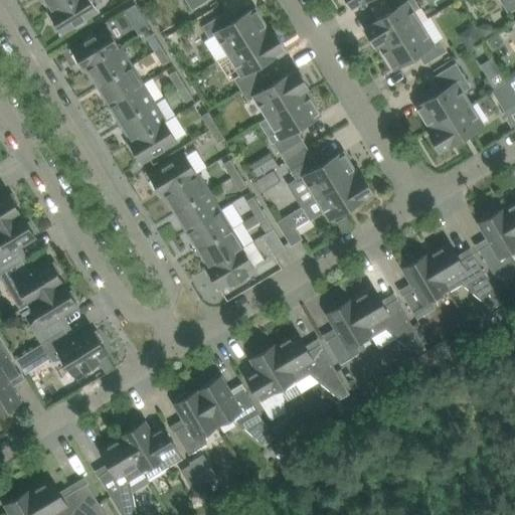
[(49,13),(71,0),(42,0),(43,1),(44,0),(46,0),(52,10),(49,12),(49,13)]
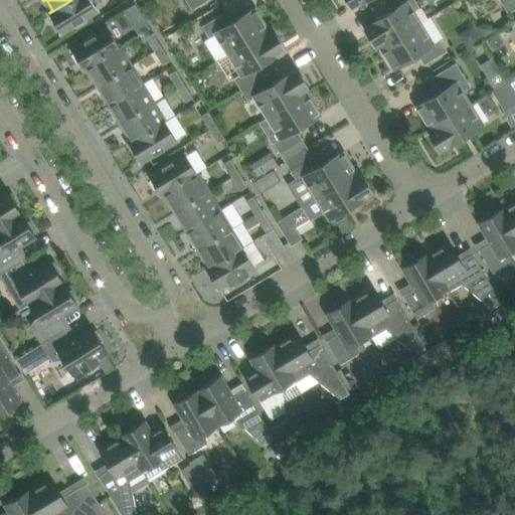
[(98,10),(91,0),(71,0),(49,13),(61,32),(76,23),(77,25),(84,21),(83,19),(98,10)]
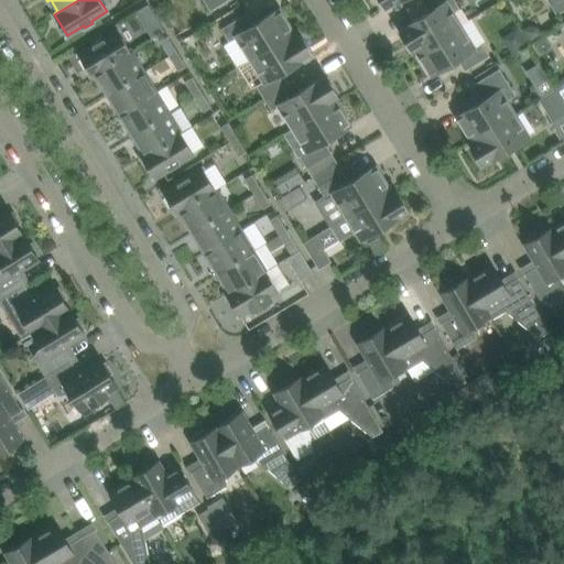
[(204,0),(210,10),(226,0),(204,0)]
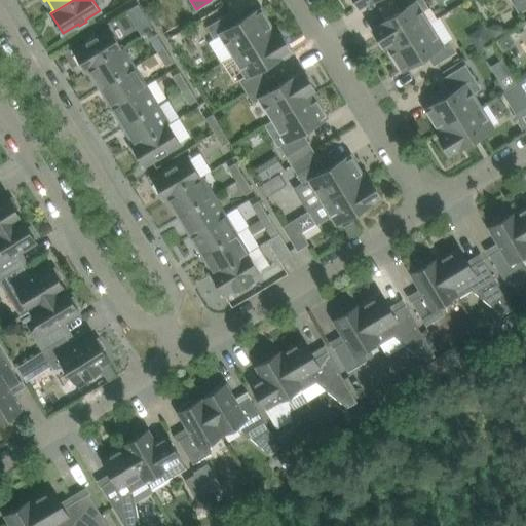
[(389,48),(429,24),(422,11),(428,7),(424,0),(395,0),(393,1),(400,11),(376,26),(377,27),(374,29),(383,45),(386,43),(389,48)]
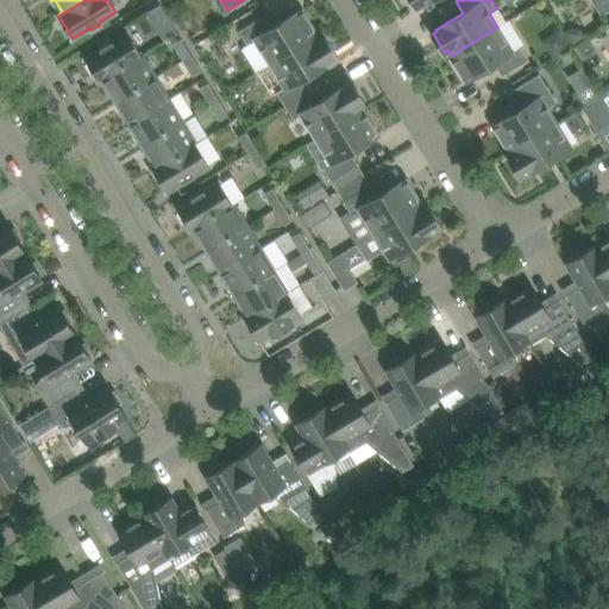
[(608,0),(591,0),(601,16),(607,12),(608,10),(608,0)]
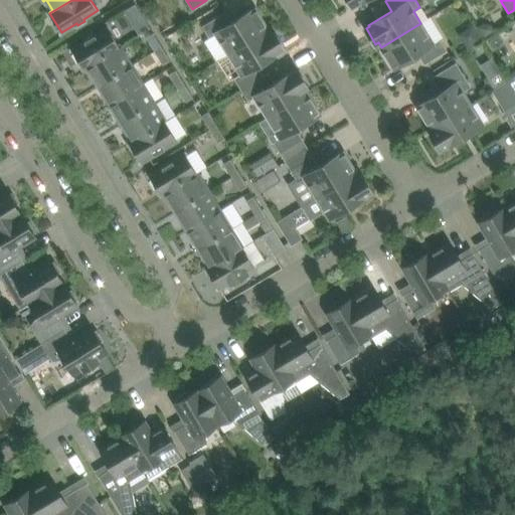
[(136,5),(125,12),(130,20),(142,13),(139,8),(136,5)]
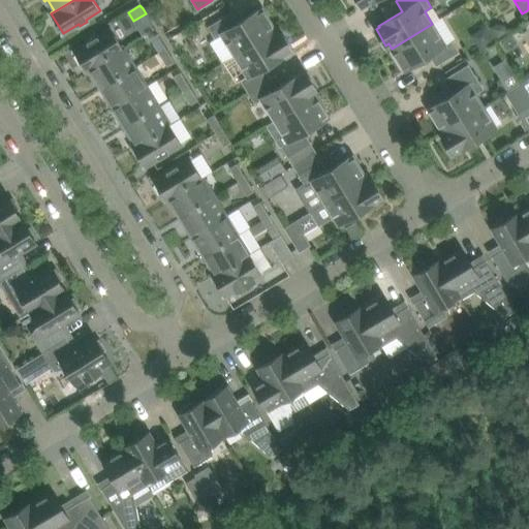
[(230,12),(213,24),(208,27),(215,38),(222,34),(235,55),(275,30),(261,8),(238,23),(230,12)]
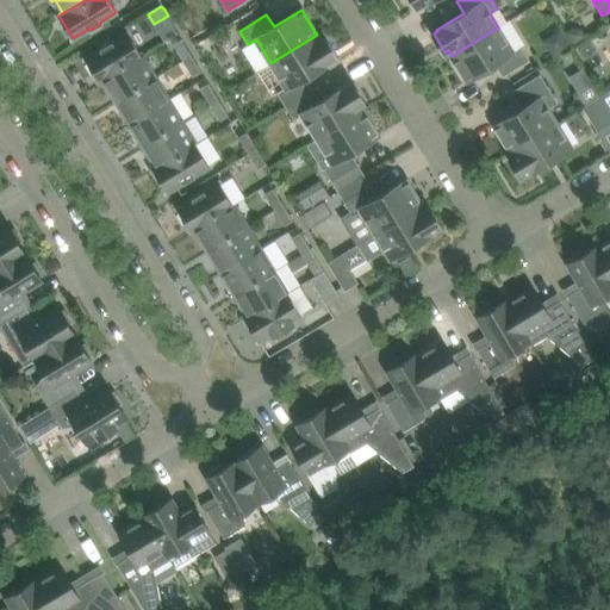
[(512,51),(498,27),(452,56),(467,81),(496,63),(503,76),(529,60),(521,47),(512,51)]
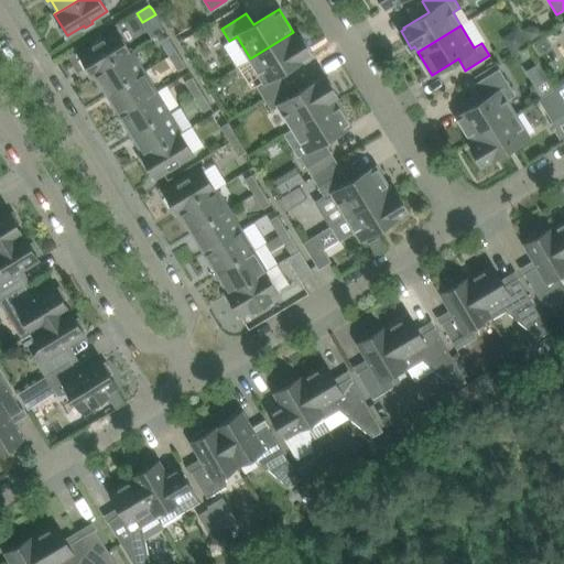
[(530,25),(522,29),(530,41),(542,33),(538,26),(530,25)]
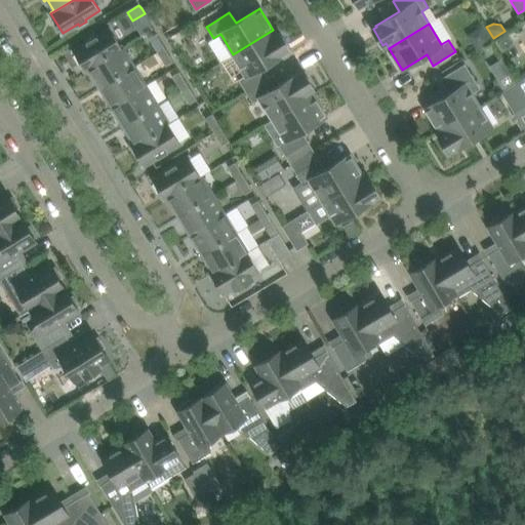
[(467,34),(476,49),(490,40),(481,26),(467,34)]
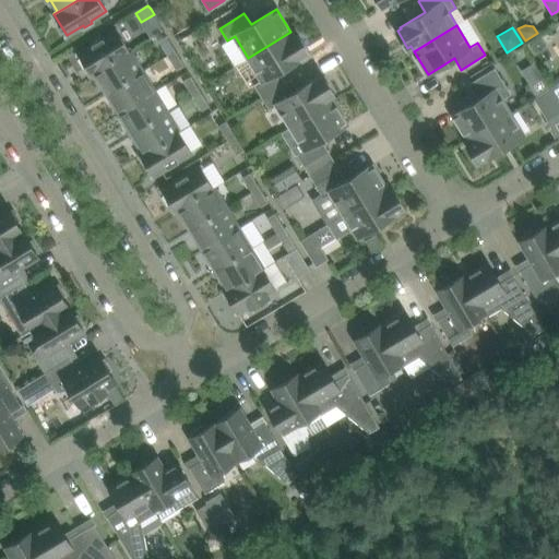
[(91,74),(130,50),(117,31),(102,39),(100,37),(93,43),(94,45),(79,54),(91,74)]
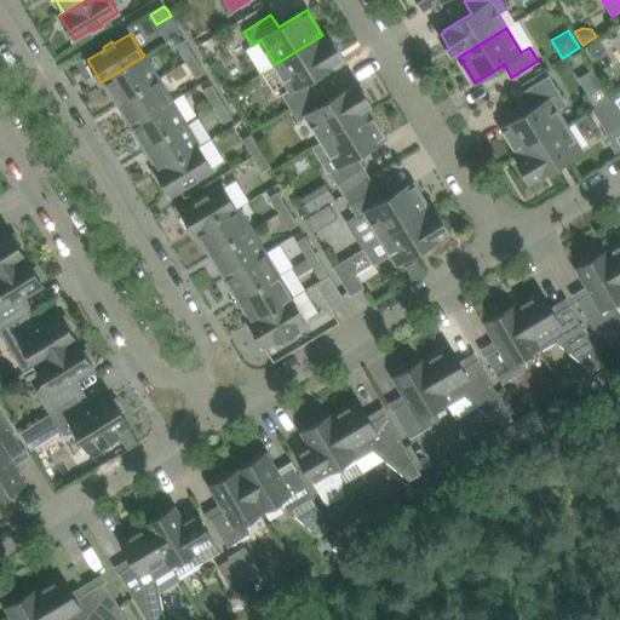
[(326,41),(322,35),(275,64),(291,89),(282,93),(291,108),(317,91),(310,79),(338,62),(337,59),(342,58),(329,39),(326,41)]
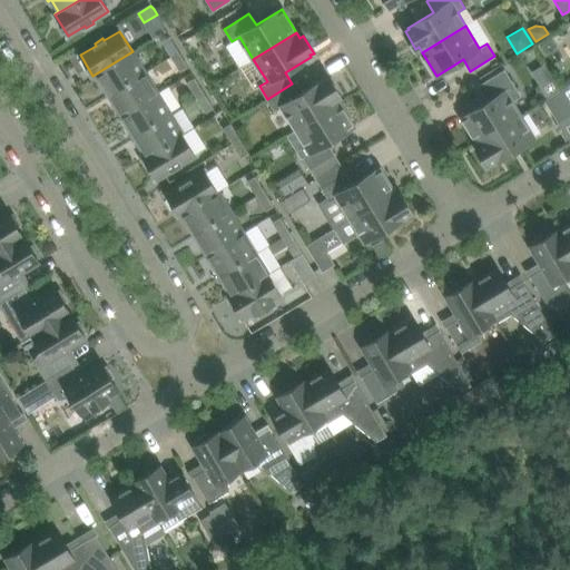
[(161,41),(170,57),(179,51),(170,36),(161,41)]
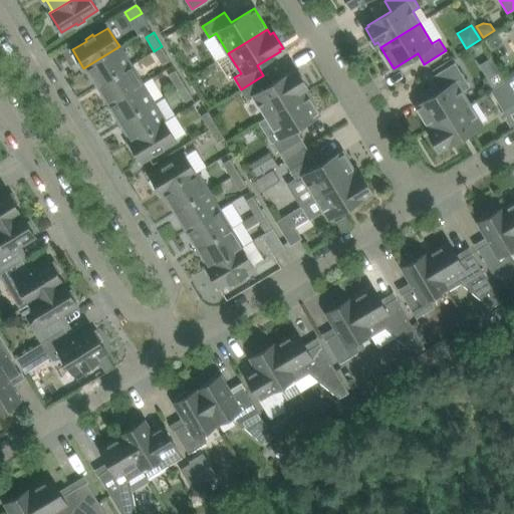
[(96,86),(131,65),(119,46),(83,68),(84,70),(87,67),(94,78),(92,80),(96,86)]
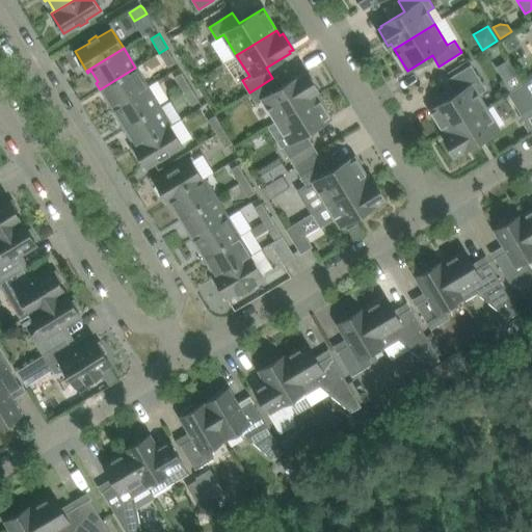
[(177,62),(167,48),(159,53),(168,67),(177,62)]
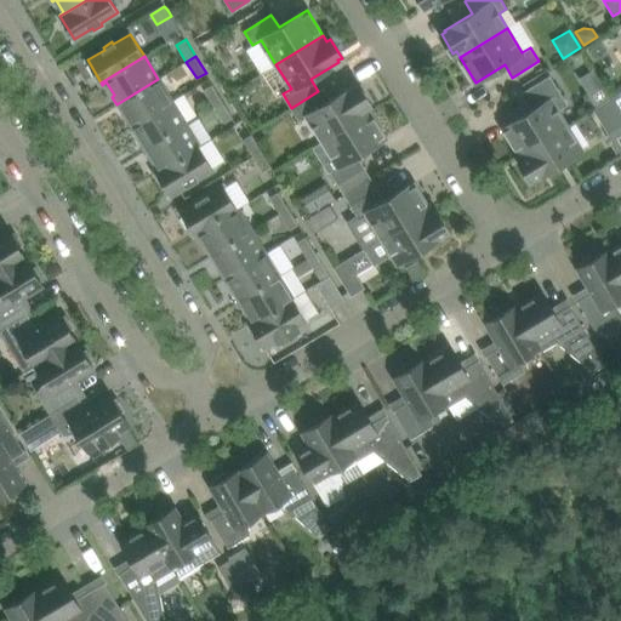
[(594,103),(609,95),(593,69),(579,78),(594,103)]
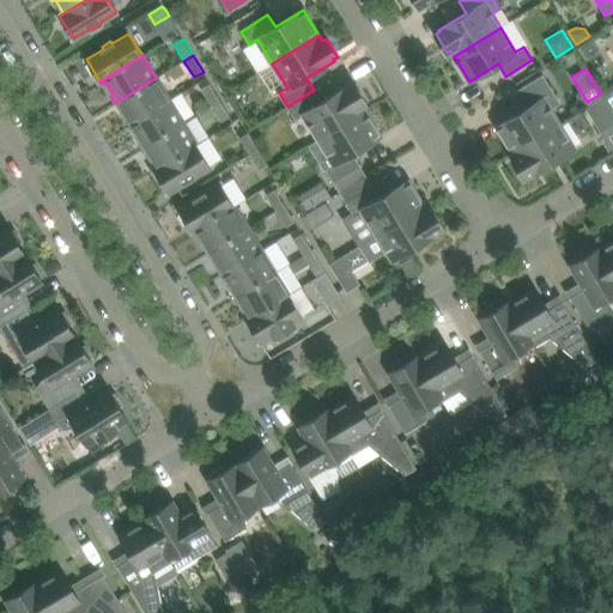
[(559,104),(544,80),(541,76),(515,92),(517,96),(526,109),(497,126),(513,151),(559,123),(551,110),(559,104)]
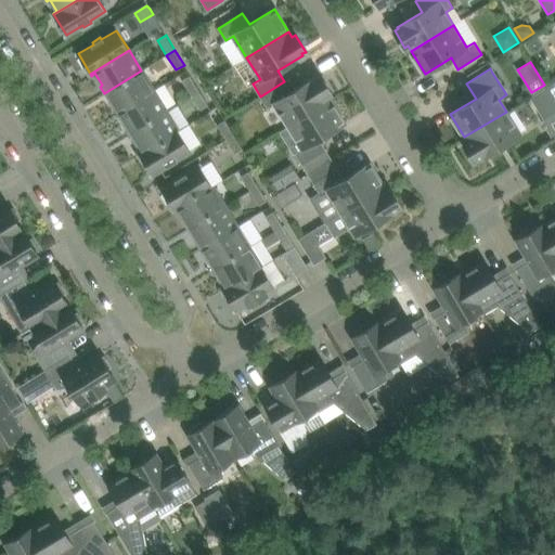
[(118,112),(154,90),(141,71),(104,93),(108,101),(111,99),(118,112)]
